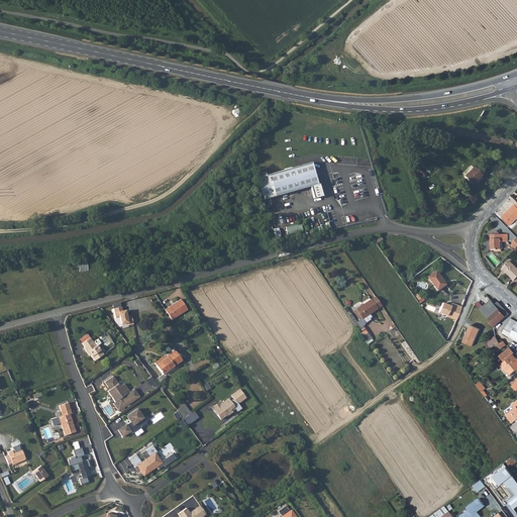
[(322,181),(321,181),(314,160),(267,174),(267,171),(259,173),(267,198),(313,183),(317,195),(326,193),(322,181)]
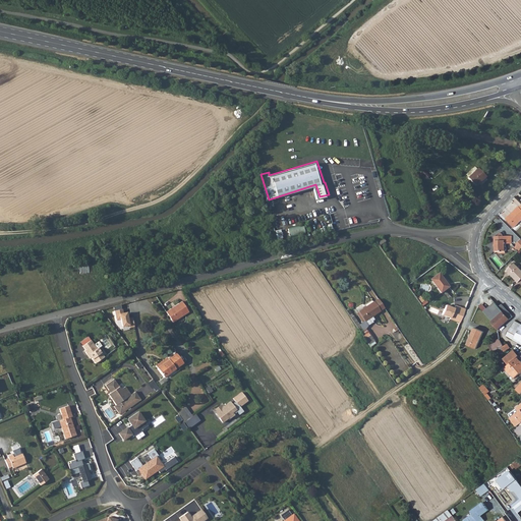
[(487,177),(488,176),(481,168),(470,178),(477,186),(481,182),(484,185),(489,180),(487,177)]
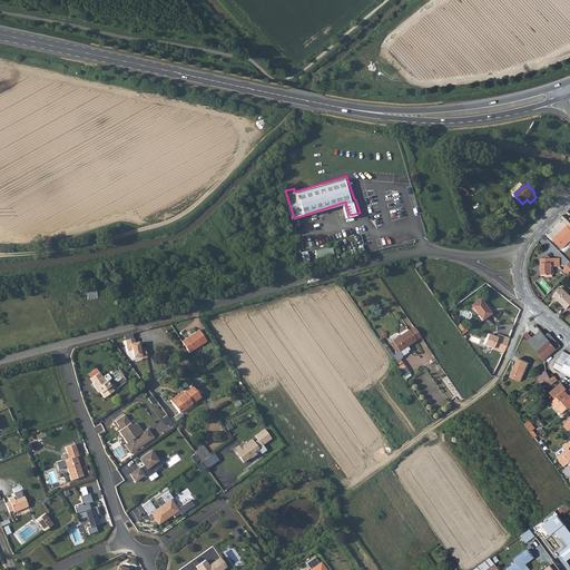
[(569,225),(569,226),(568,226),(553,238),(562,248),(569,241),(569,225)]
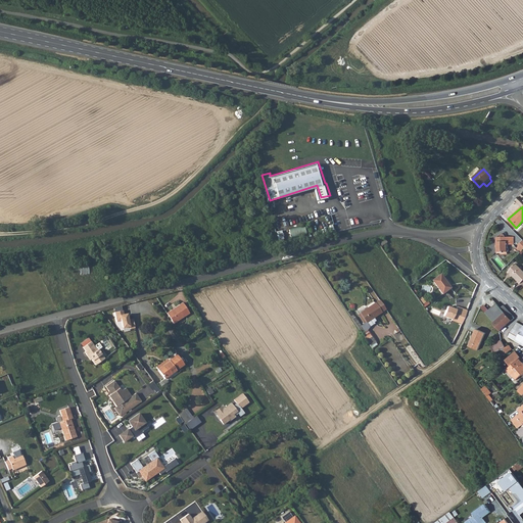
[(304,225),(290,230),(293,238),(307,233),(304,225)]
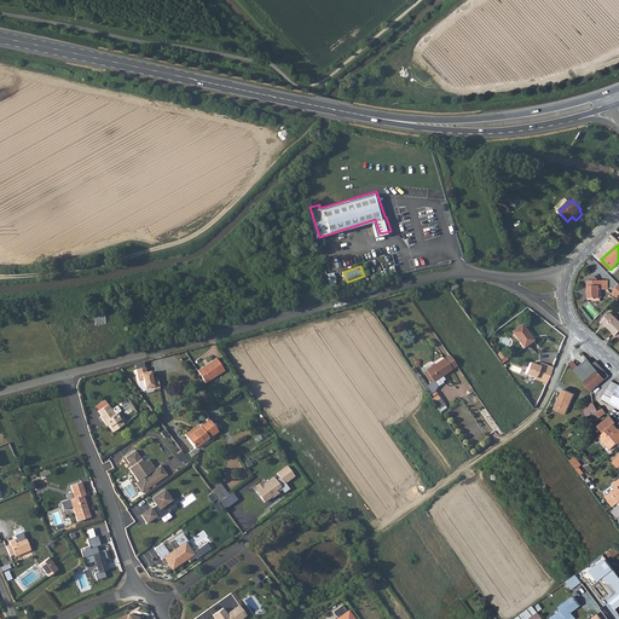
[(593,278),(591,281),(588,281),(588,299),(600,299),(600,289),(606,289),(606,281),(597,281),(597,278),(595,277),(593,278)]
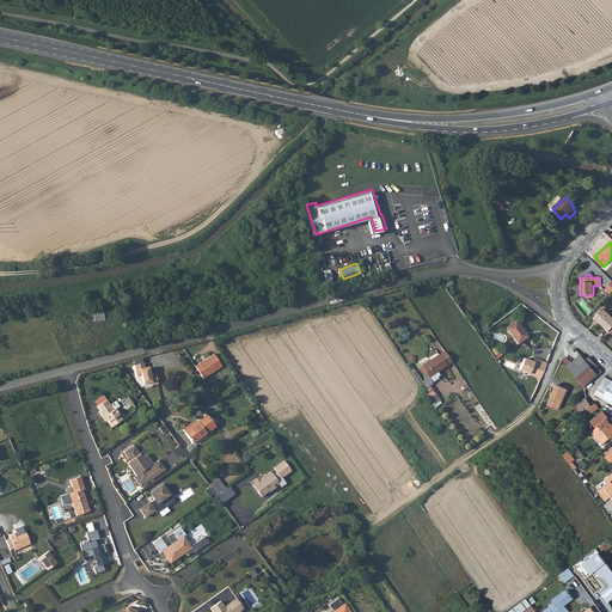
[(450,279),(442,283),(445,288),(453,283),(450,279)]
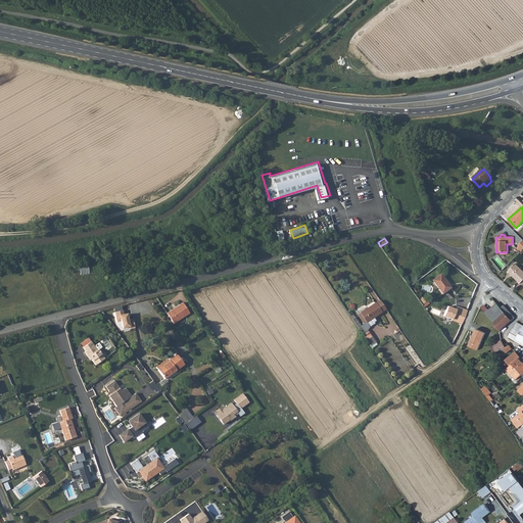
[(81,265),(82,275),(90,275),(90,264),(81,265)]
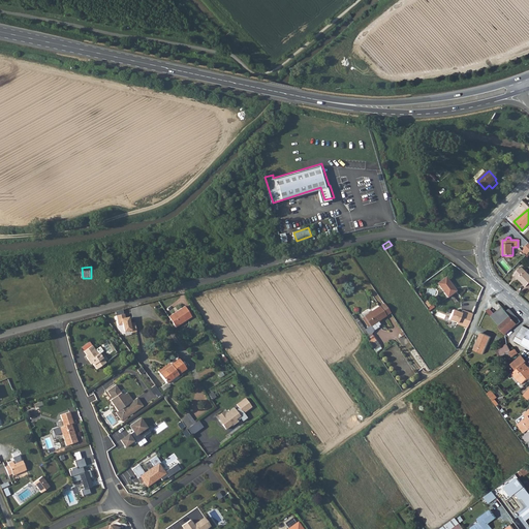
[(514,275),(525,286),(528,282),(528,274),(521,267),(514,275)]
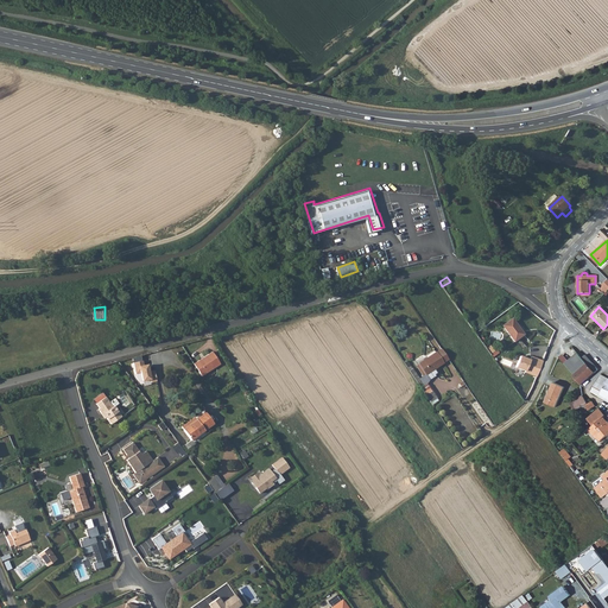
[(512,320),(502,328),(515,342),(524,335),(512,320)]
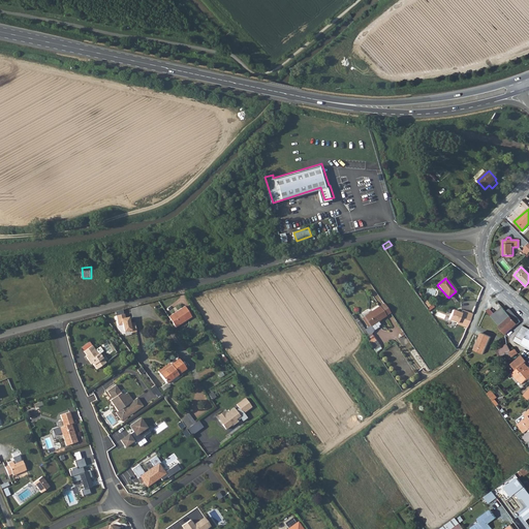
[(380,307),(386,316),(392,313),(384,304),(380,307)]
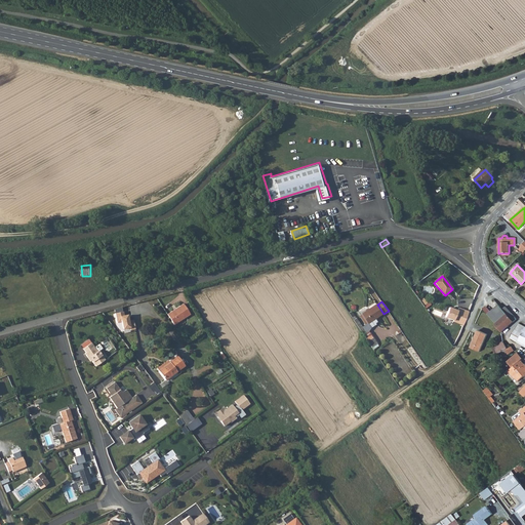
[(185,303),(168,313),(174,323),(191,313),(185,303)]
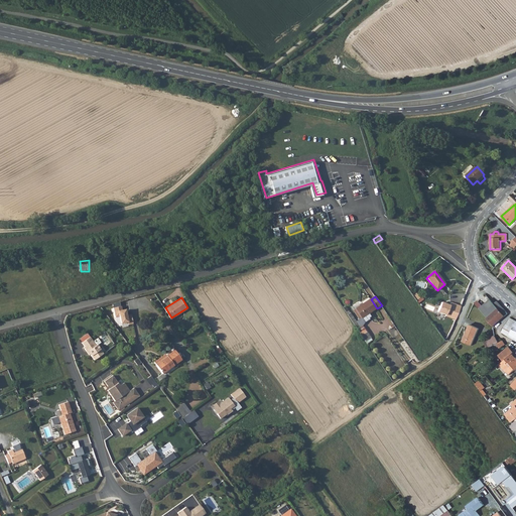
[(362,319),(369,314),(377,308),(371,299),(356,310),(362,319)]
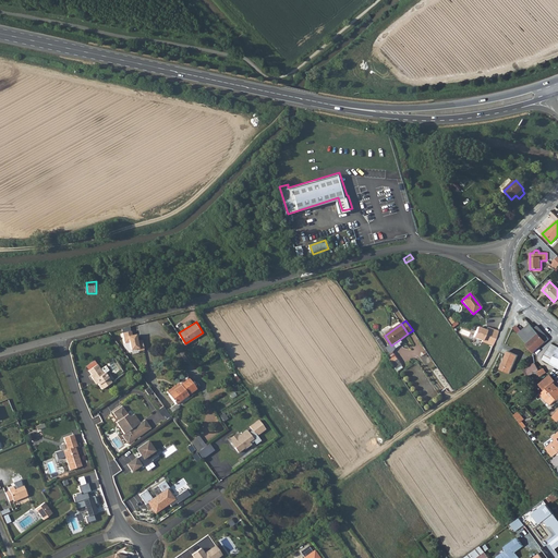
[(528,334),(534,328),(531,324),(519,334),(520,336),(525,331),(528,334)]
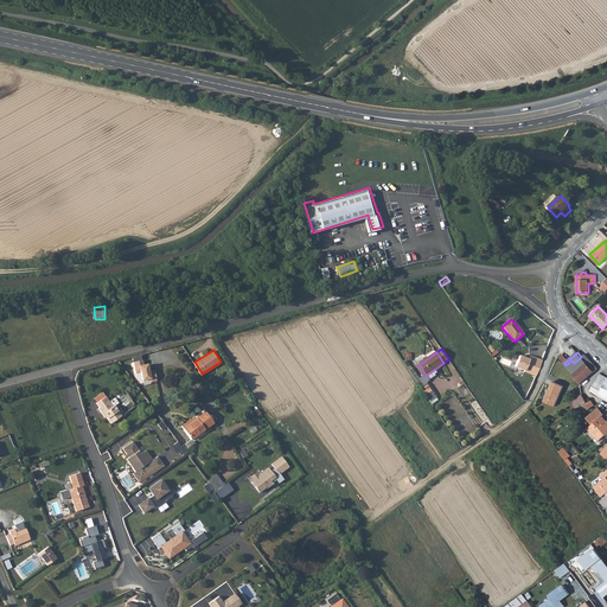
[(599,370),(586,355),(581,357),(574,363),(572,360),(566,365),(574,375),(573,376),(580,385),(599,370)]
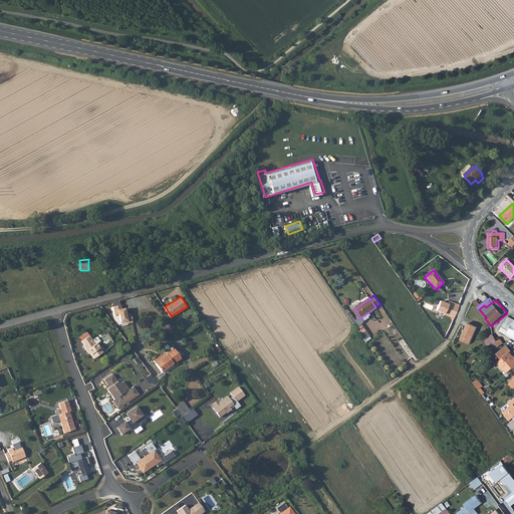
[(445,304),(440,302),(437,311),(445,314),(445,315),(449,317),(454,303),(450,302),(449,304),(445,303),(445,304)]
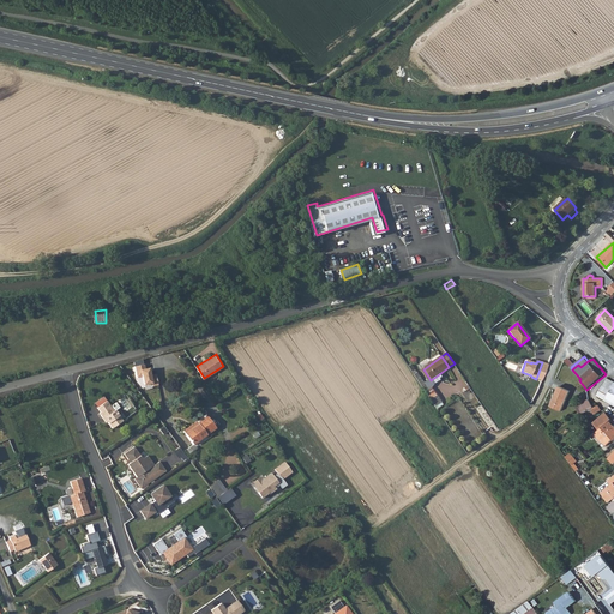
[(443,379),(439,374),(431,380),(434,385),(443,379)]
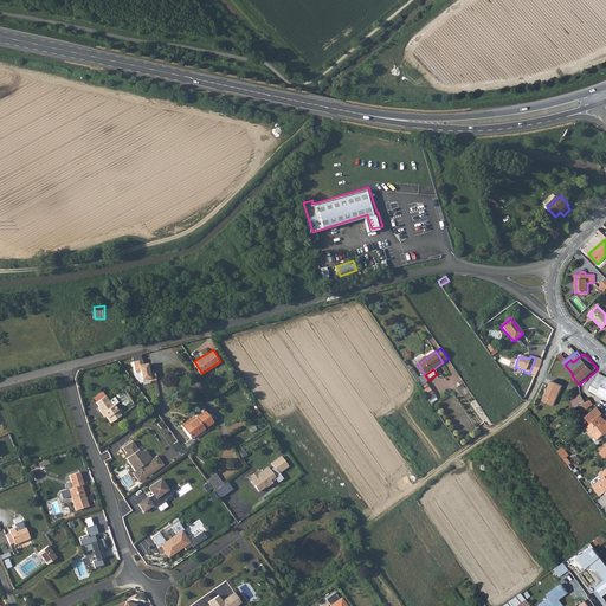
[(604,386),(605,380),(605,376),(599,374),(594,381),(604,386)]
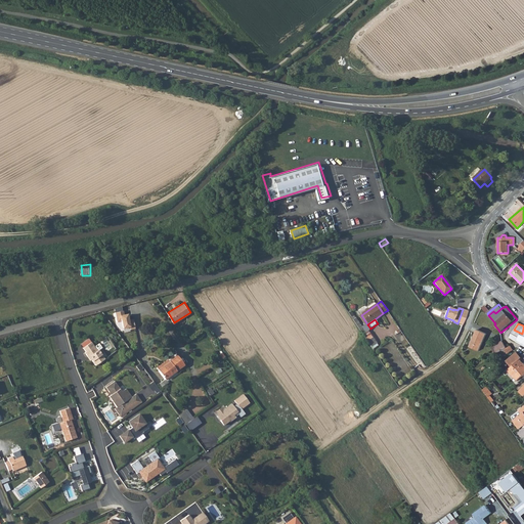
[(523,329),(522,334),(514,330),(510,338),(523,346),(523,329)]
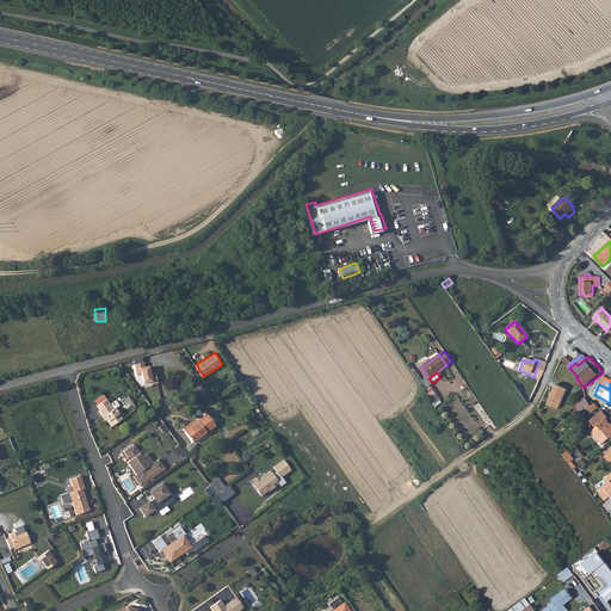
[(559,409),(568,389),(557,384),(548,405),(559,409)]
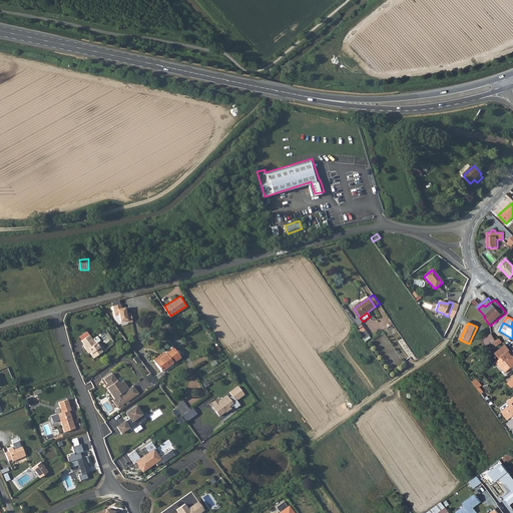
[(361,325),(356,328),(364,341),(370,337),(361,325)]
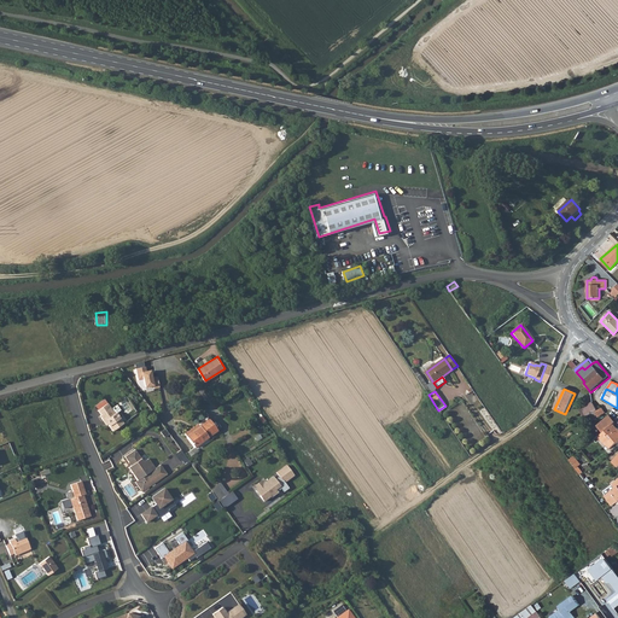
[(95,406),(98,410),(108,404),(105,400),(95,406)]
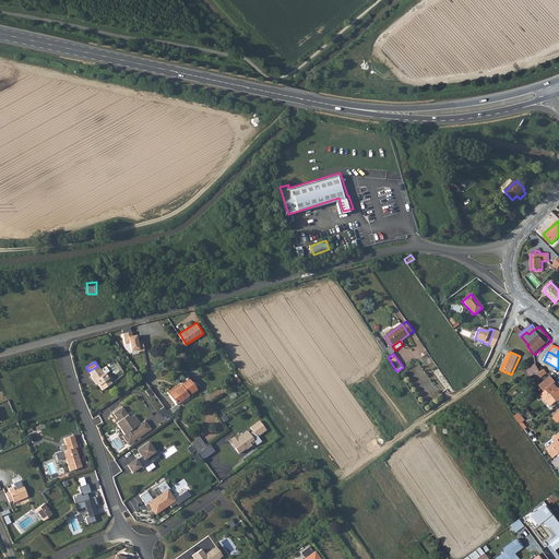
[(530,378),(534,376),(538,372),(540,372),(535,364),(523,372),(527,379),(530,378)]
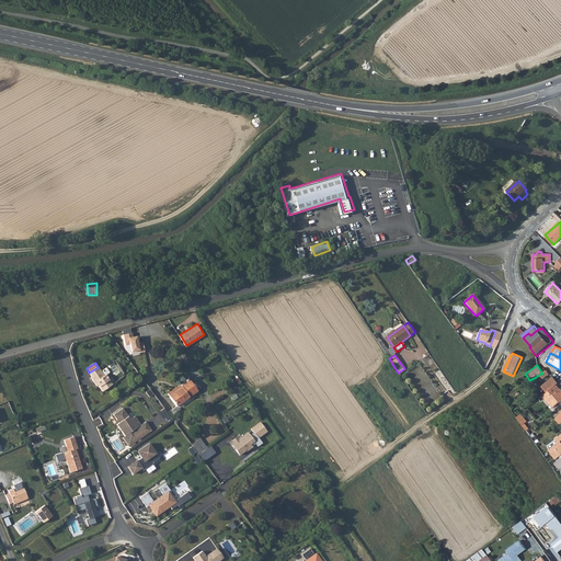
[(101,373),(98,367),(89,373),(92,377),(91,378),(93,382),(95,381),(98,386),(102,392),(112,386),(105,376),(109,374),(106,369),(101,373)]
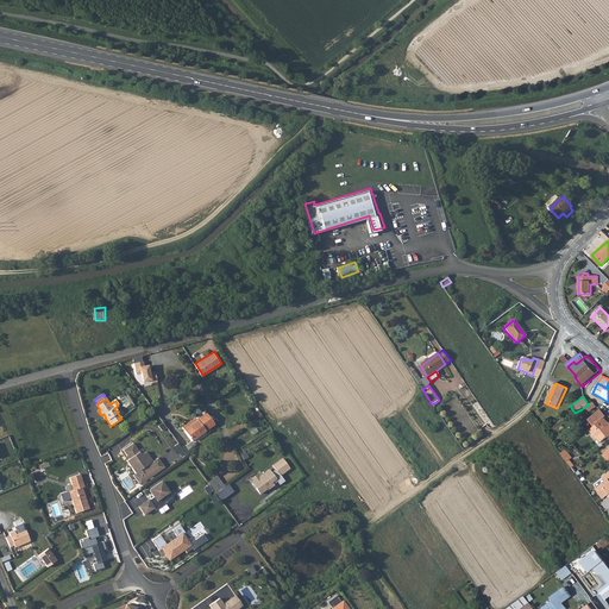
[(594,426),(604,418),(607,416),(602,409),(589,420),(594,426)]
